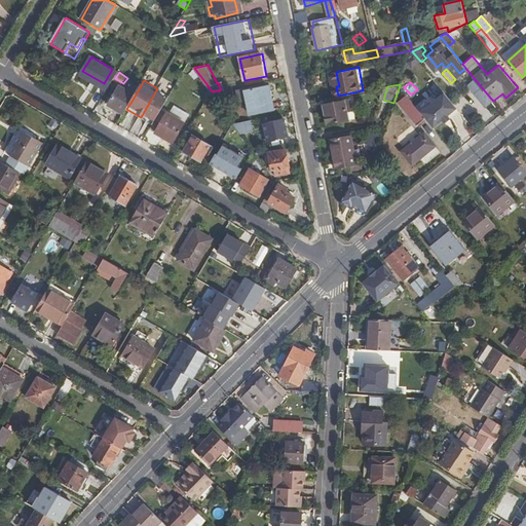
[(485,105),(491,99),(480,85),(474,90),(485,105)]
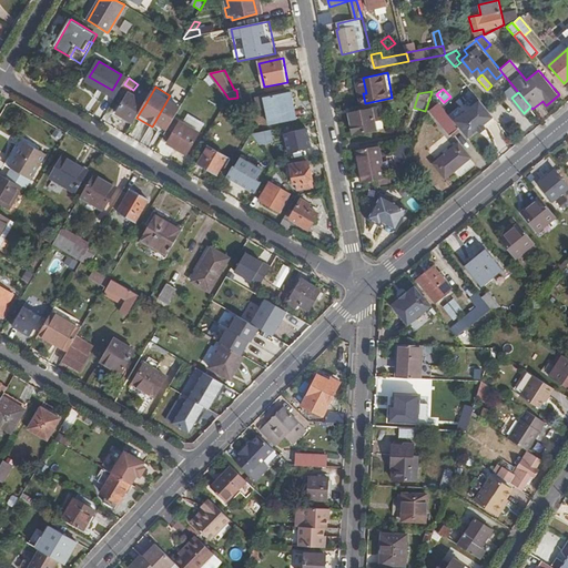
[(119,113),(134,122),(137,118),(146,102),(131,93),(119,113)]
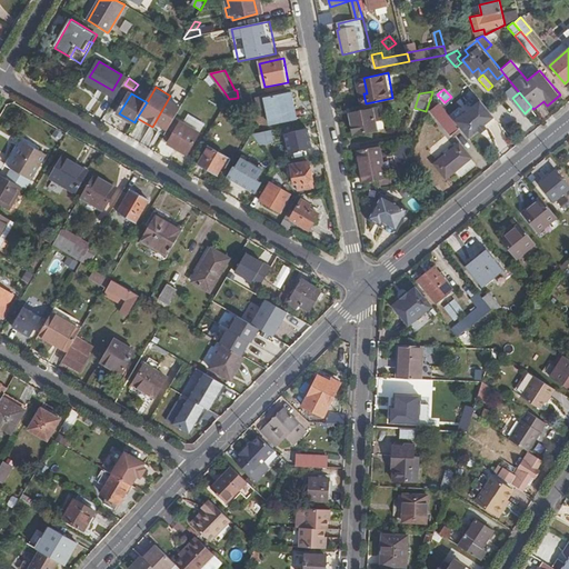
[(290,95),(268,98),(272,122),(295,118),(290,95)]
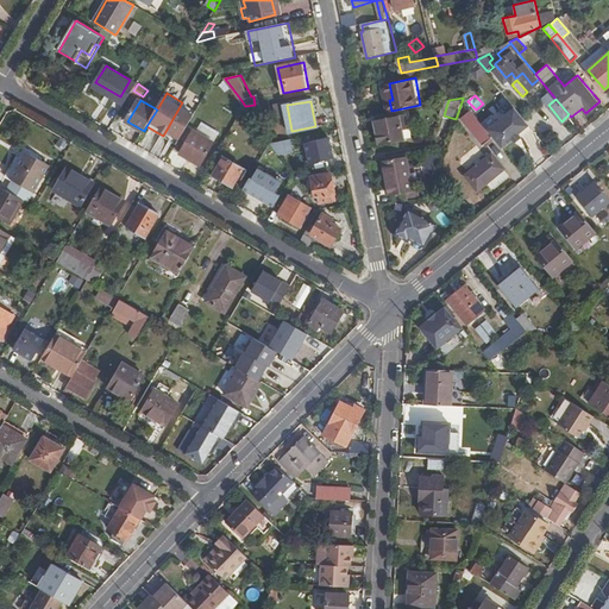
[(198,111),(182,102),(163,136),(179,144),(189,125),(198,111)]
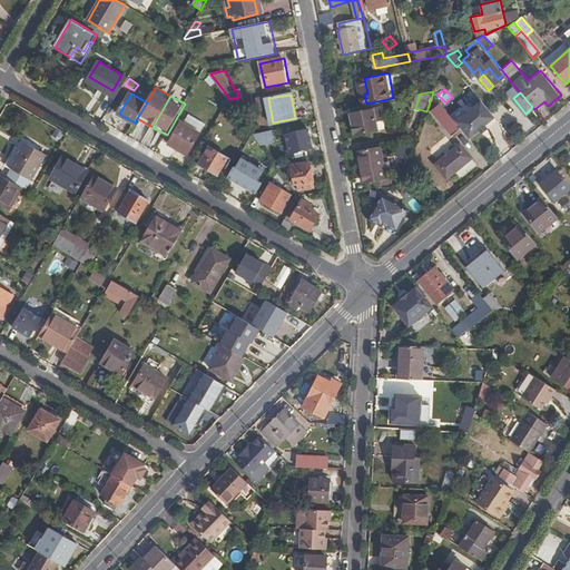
[(489,106),(481,97),(474,102),(474,107),(458,120),(464,128),(471,137),(481,129),(488,124),(497,116),(489,106)]
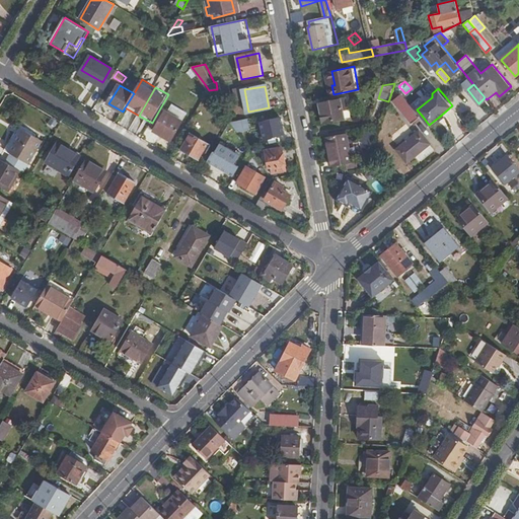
[(348,96),(321,101),(325,122),(346,118),(344,108),(349,107),(348,96)]
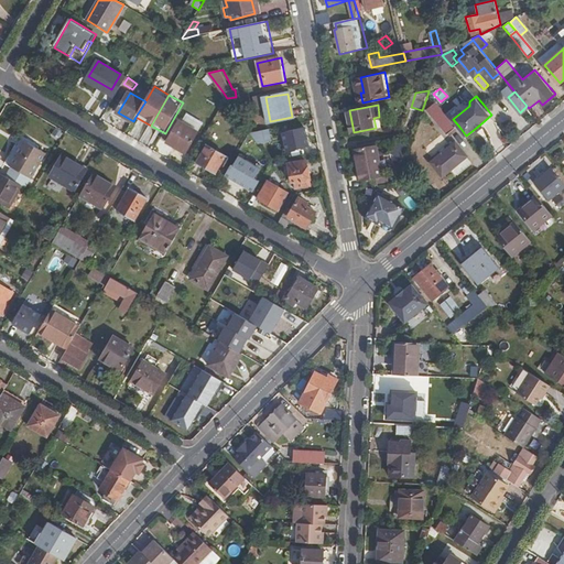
[(449,134),(459,127),(453,119),(444,109),(443,108),(434,116),(449,134)]
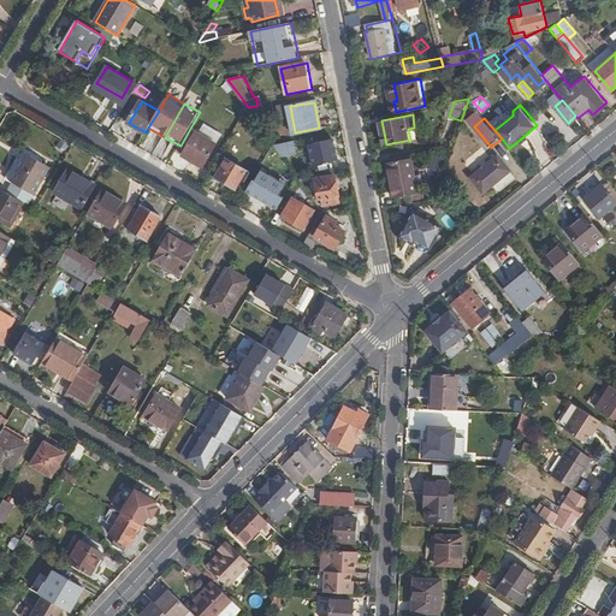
[(181,146),(178,150),(184,154),(197,130),(191,126),(181,146)]
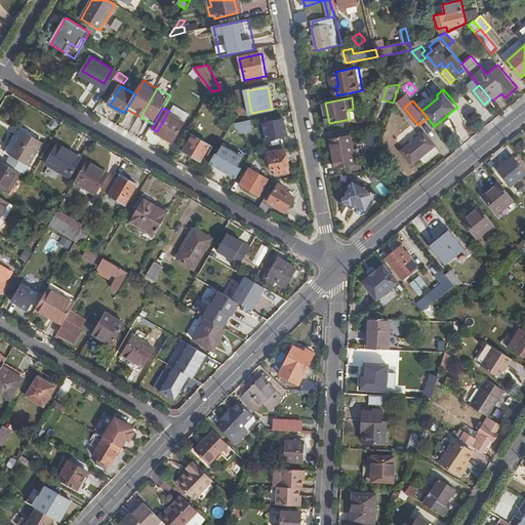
[(168,111),(157,131),(174,140),(186,121),(168,111)]
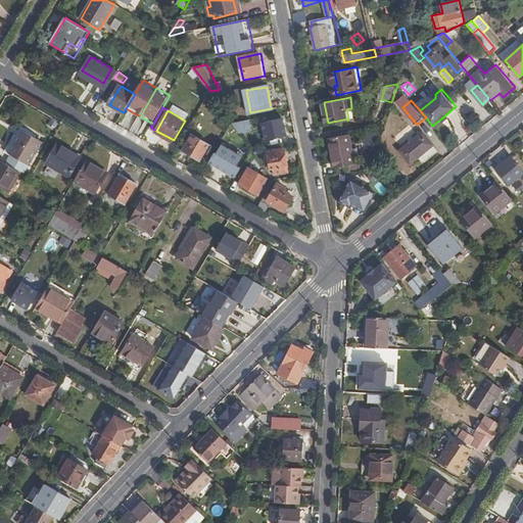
[(284,119),(265,122),(268,140),(287,137),(284,119)]
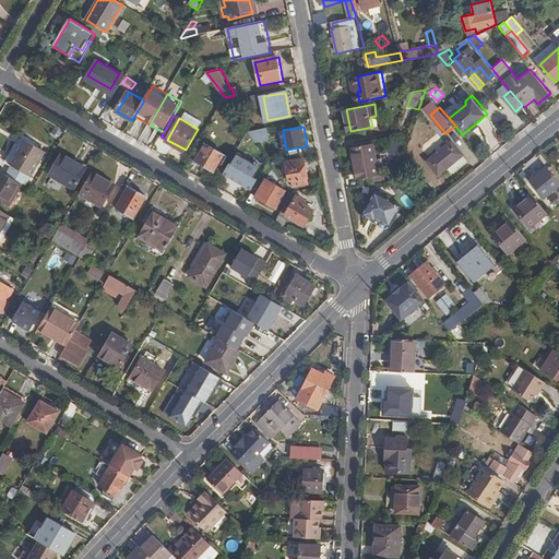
[(270,138),(269,128),(258,129),(249,130),(257,140),(269,139),(270,138)]
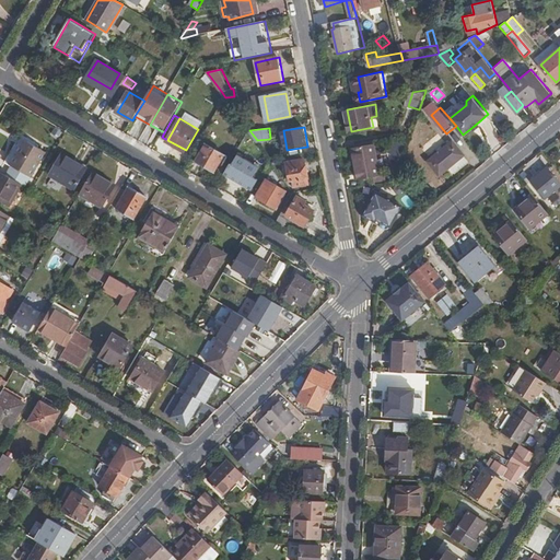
[(11,165),(26,141),(21,138),(7,162),(11,165)]
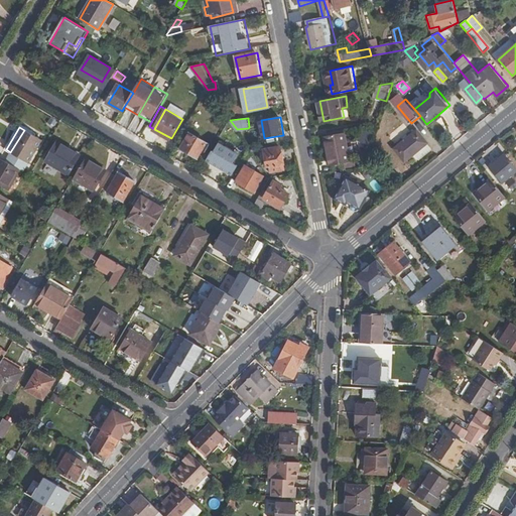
[(361,141),(371,145),(378,127),(366,128),(361,141)]
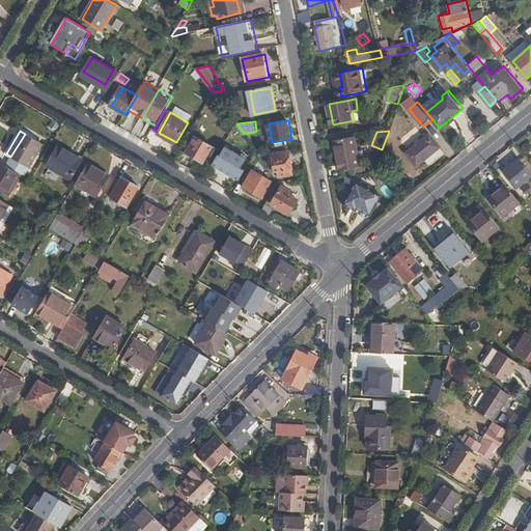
[(28,167),(42,144),(25,134),(10,157),(28,167)]
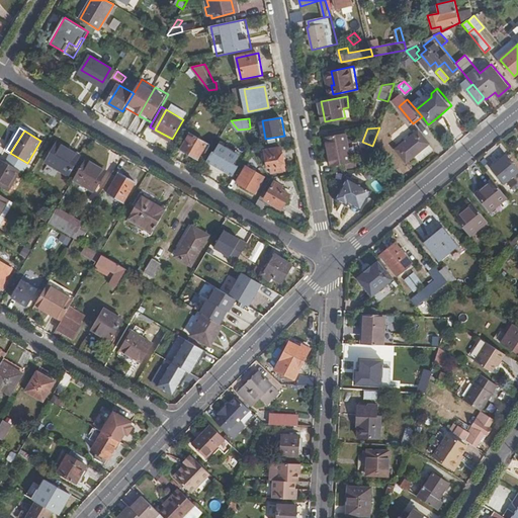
[(409,162),(417,155),(429,144),(431,142),(420,131),(398,149),(409,162)]
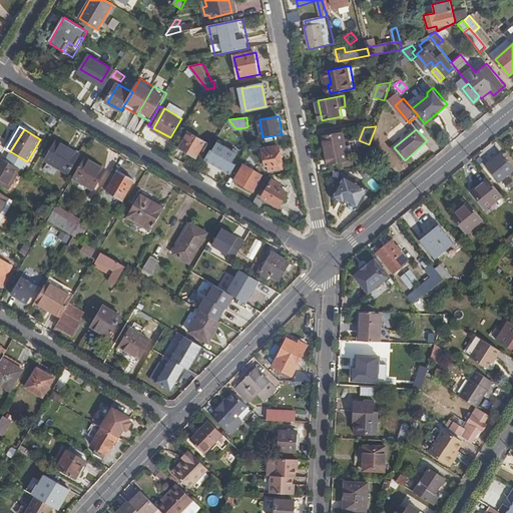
[(191,131),(181,148),(197,157),(207,140),(191,131)]
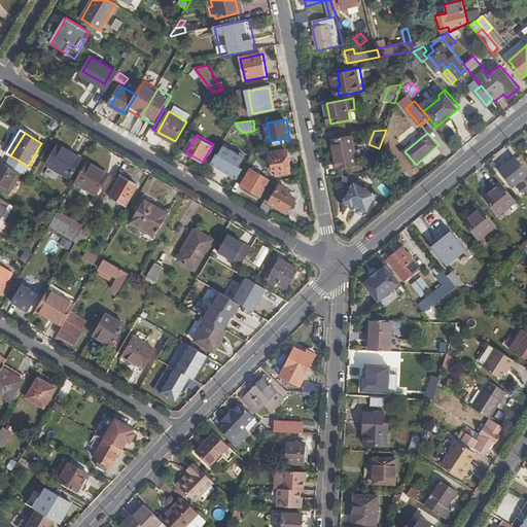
[(350,135),(331,138),(338,168),(355,164),(350,135)]
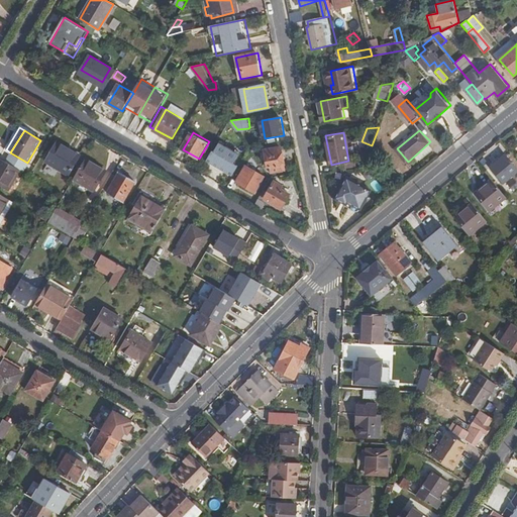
[(43,142),(40,140),(27,163),(30,165),(43,142)]
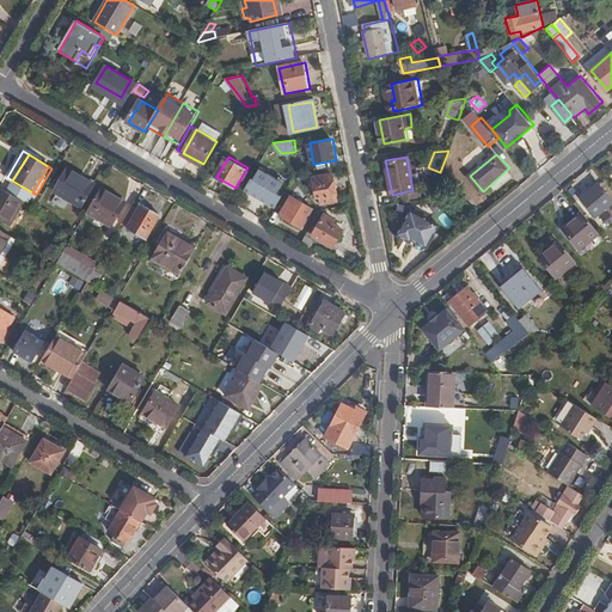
[(97,184),(71,169),(56,191),(84,208),(97,184)]
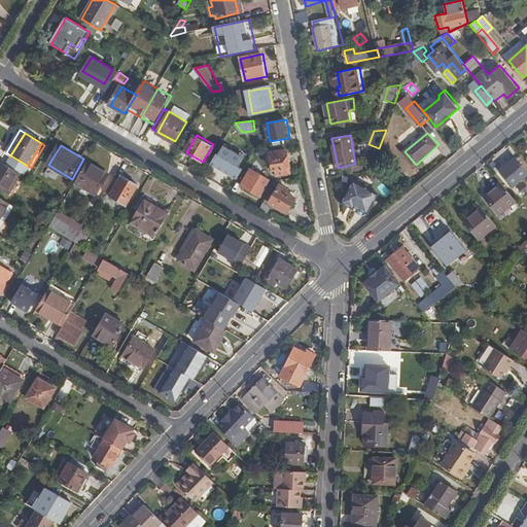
[(245,157),(224,145),(219,154),(217,153),(212,164),(239,179),(244,169),(240,167),(245,157)]
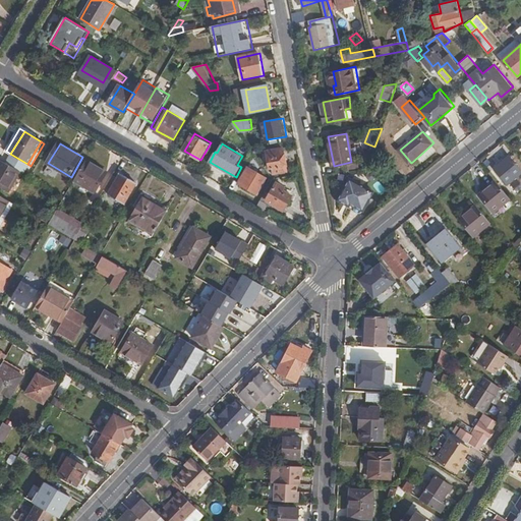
[(431,145),(419,156),(424,162),(437,150),(431,145)]
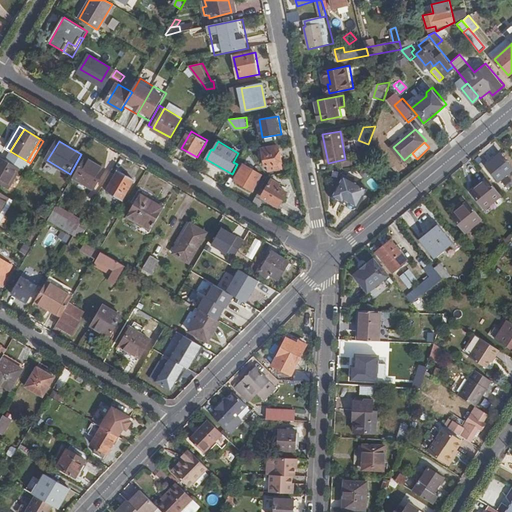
[(272,176),(286,173),(280,146),(263,148),(268,169),(271,169),(272,176)]
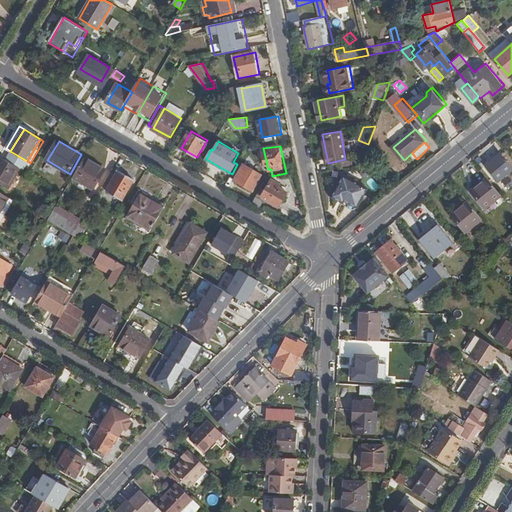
[(260,157),(258,149),(251,151),(256,158),(260,157)]
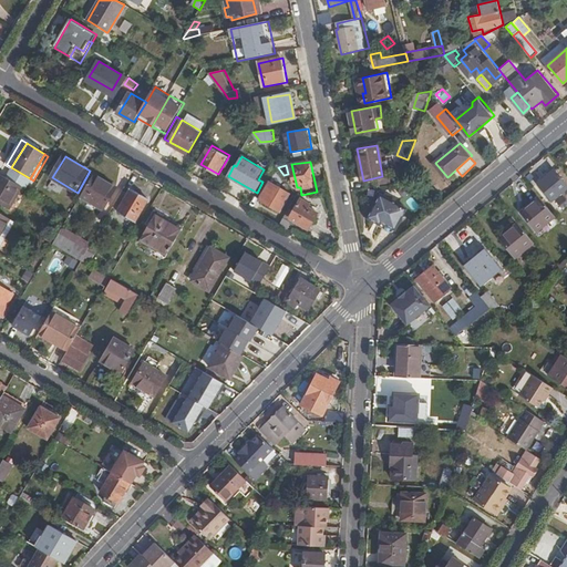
[(566,189),(566,186),(555,171),(537,185),(552,203),(566,189)]
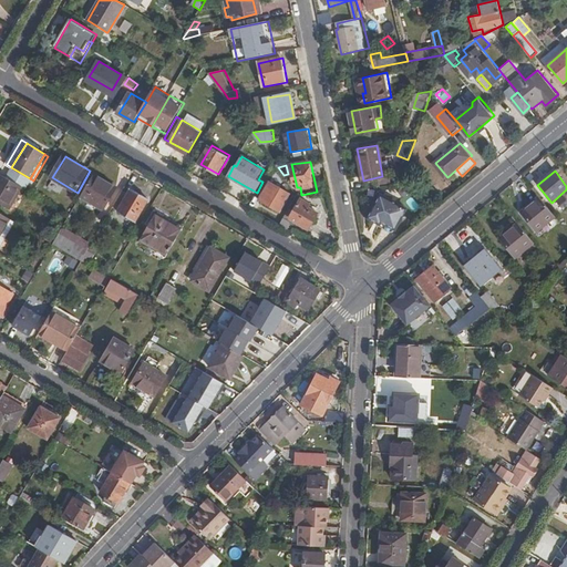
[(24,188),(0,174),(0,203),(11,210),(24,188)]
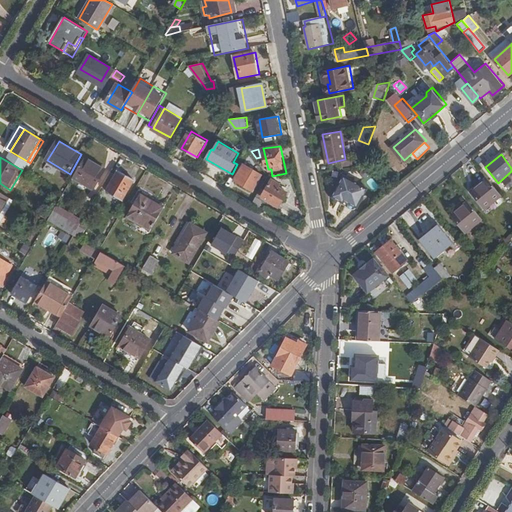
[(107,170),(86,158),(74,178),(95,190),(107,170)]
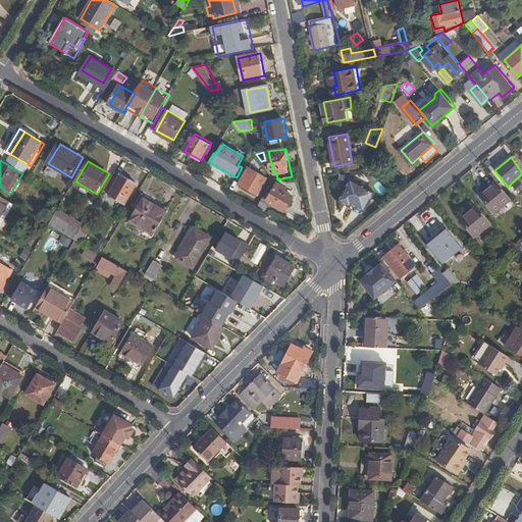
[(268,177),(251,167),(241,184),(259,195),(268,177)]
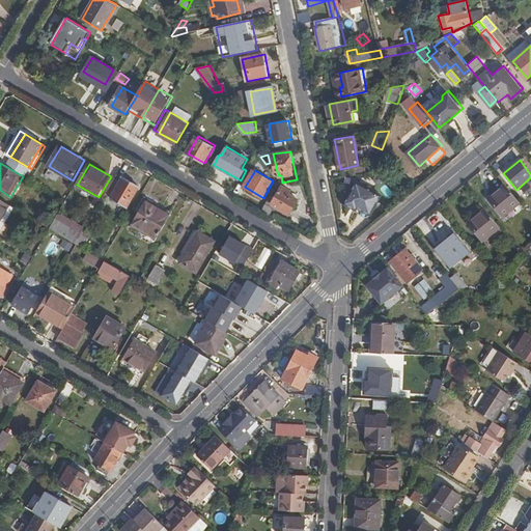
[(121,182),(116,177),(108,191),(113,194),(121,182)]
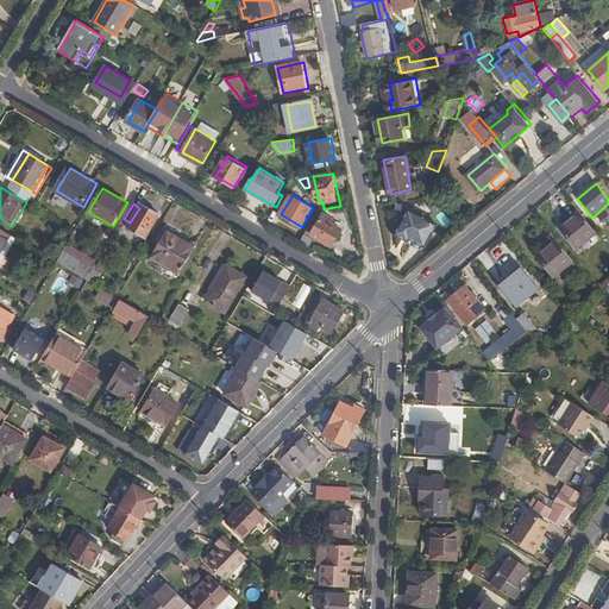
[(142,203),(139,208),(130,223),(129,226),(146,238),(161,215),(142,203)]
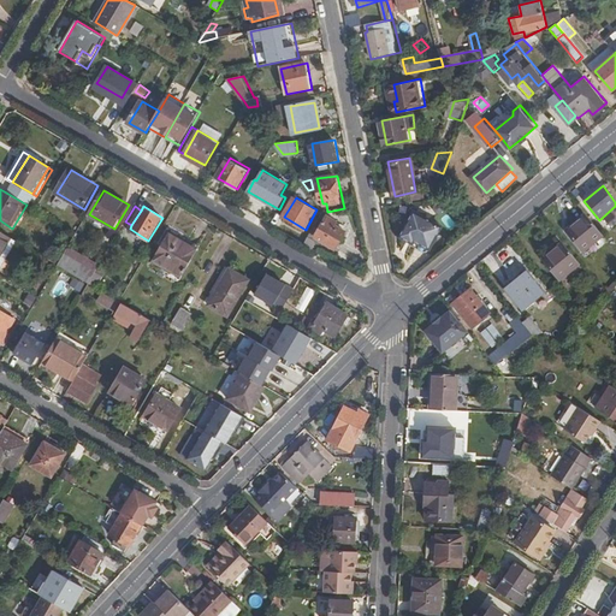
[(445,225),(416,211),(406,238),(414,242),(415,238),(434,248),(445,225)]
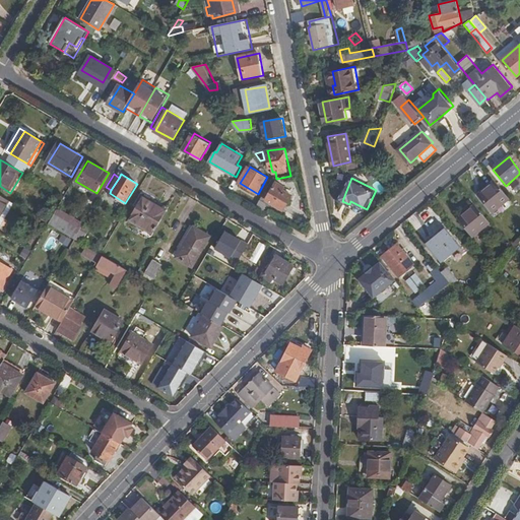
[(509,200),(494,181),(478,194),(494,213),(509,200)]
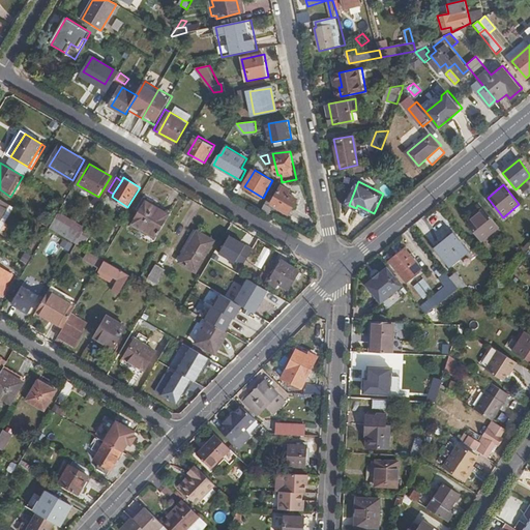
[(290,190),(284,186),(273,203),(290,212),(298,199),(289,194),(290,190)]
